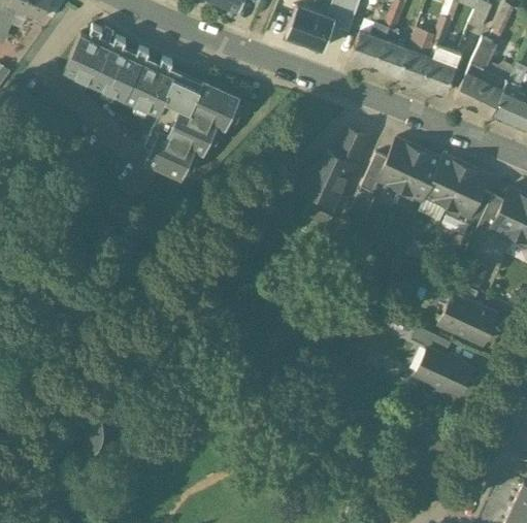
[(0,0),(0,42),(2,43),(11,21),(10,21),(15,9),(41,21),(42,19),(50,0),(0,0)]
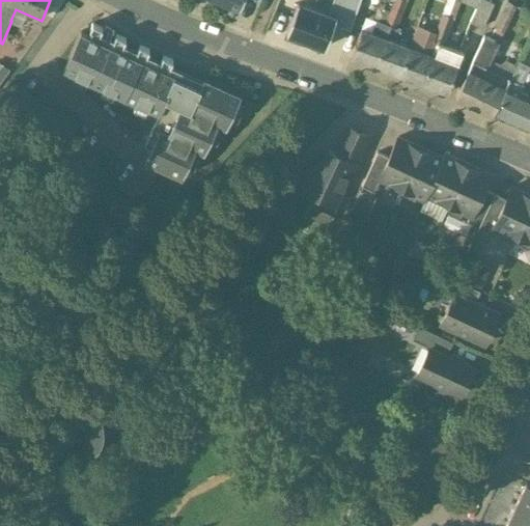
[(66,1),(62,0),(50,0),(43,19),(52,23),(66,1)]
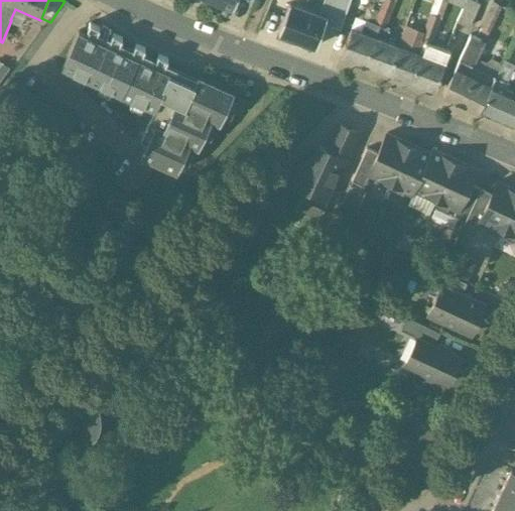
[(207,0),(234,12),(239,0),(207,0)]
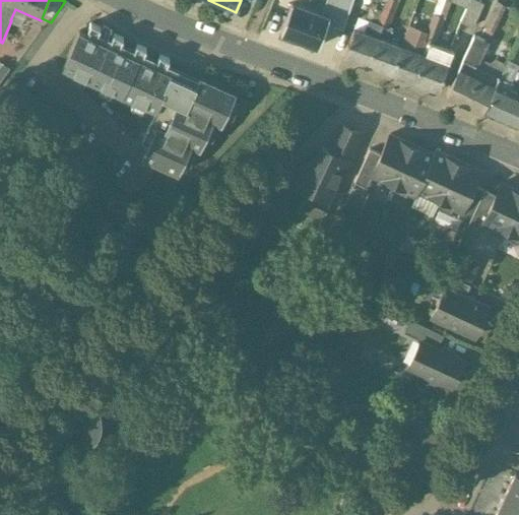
[(345,33),(354,0),(328,0),(324,12),(290,2),(280,37),(327,51),(333,29),(345,33)]
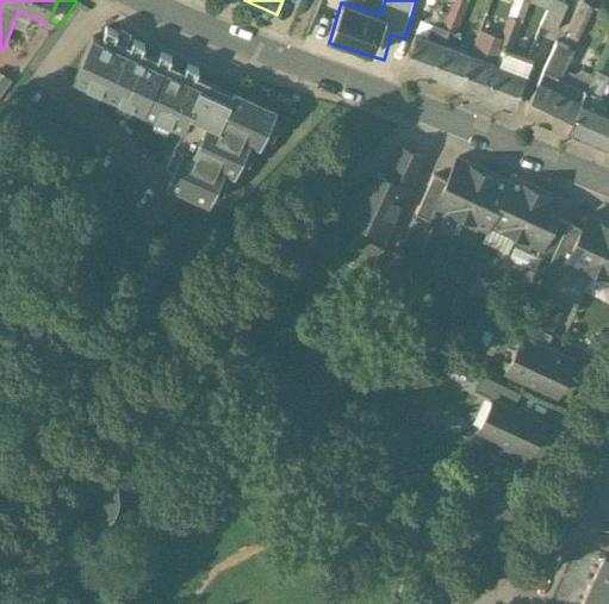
[(523,0),(517,17),(558,33),(569,7),(550,0),(523,0)]
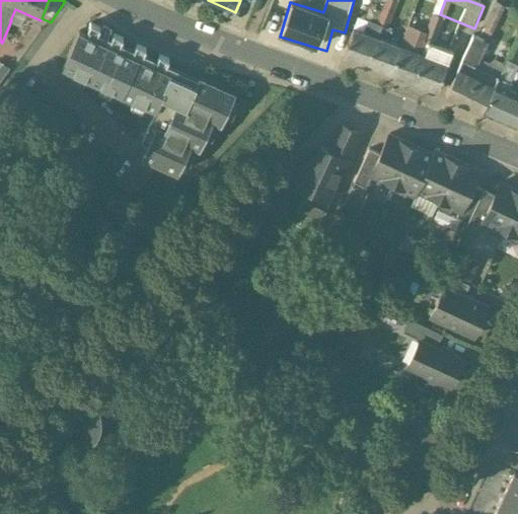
[(392,3),(388,1),(382,16),(387,18),(388,15),(393,17),(398,5),(393,3),(392,3)]
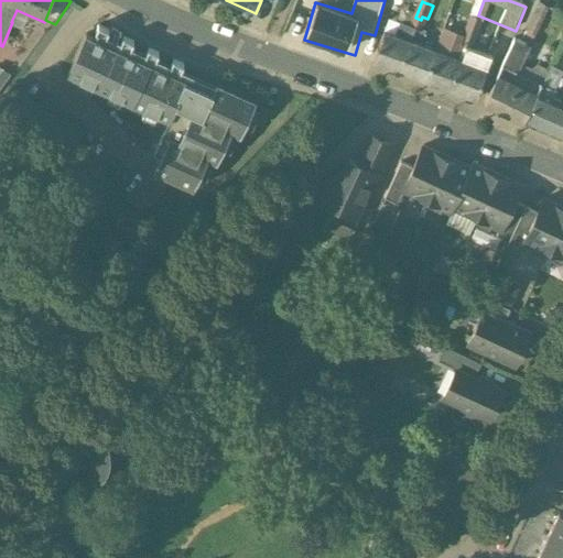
[(541,7),(523,41),(532,45),(549,11),(541,7)]
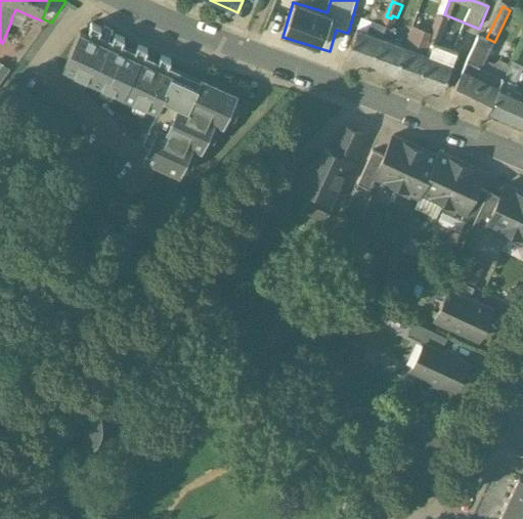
[(391,18),(386,16),(381,29),(386,30),(392,32),(397,17),(392,15),(391,18)]
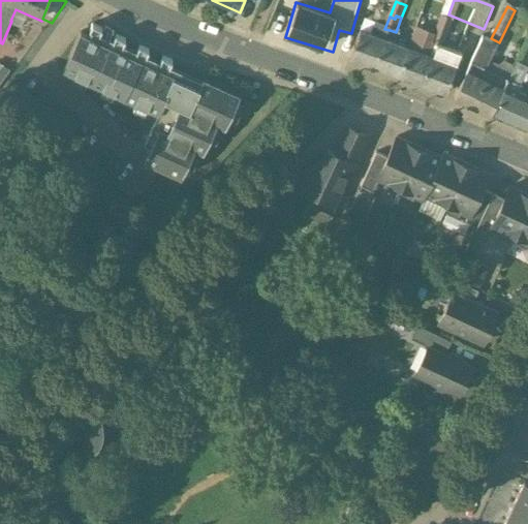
[(453,23),(442,19),(436,34),(442,36),(443,33),(448,35),(453,23)]
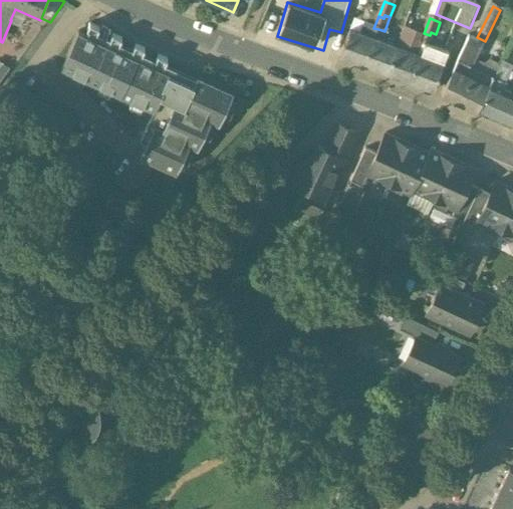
[(385,31),(378,29),(374,41),(364,68),(388,77),(398,49),(381,43),(383,38),(387,38),(389,33),(385,31)]
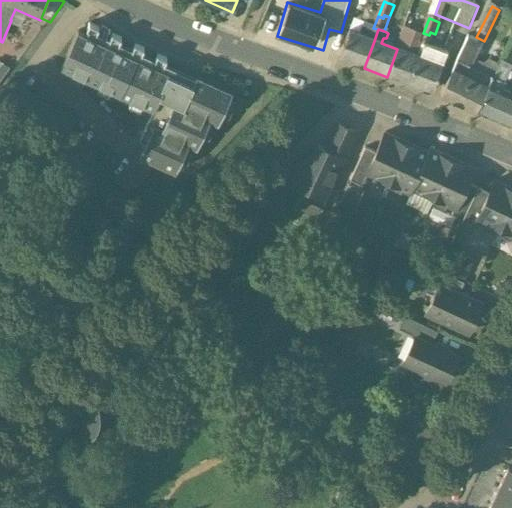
[(422,37),(403,31),(397,49),(387,77),(410,85),(420,58),(424,47),(419,45),(422,37)]
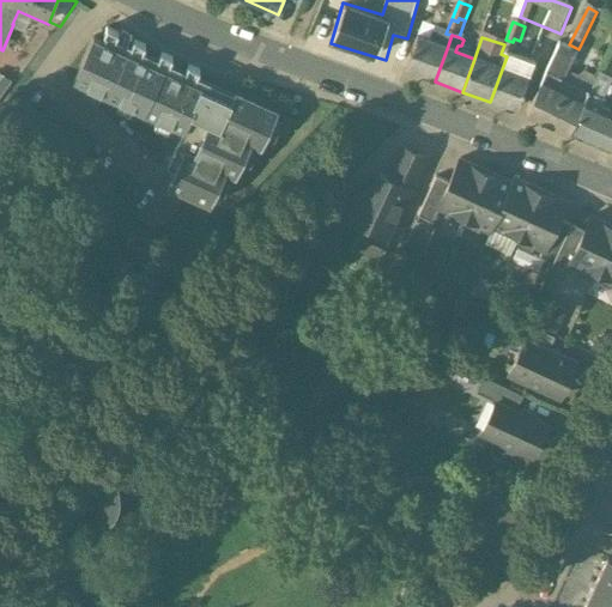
[(447,49),(418,38),(406,71),(435,82),(447,49)]
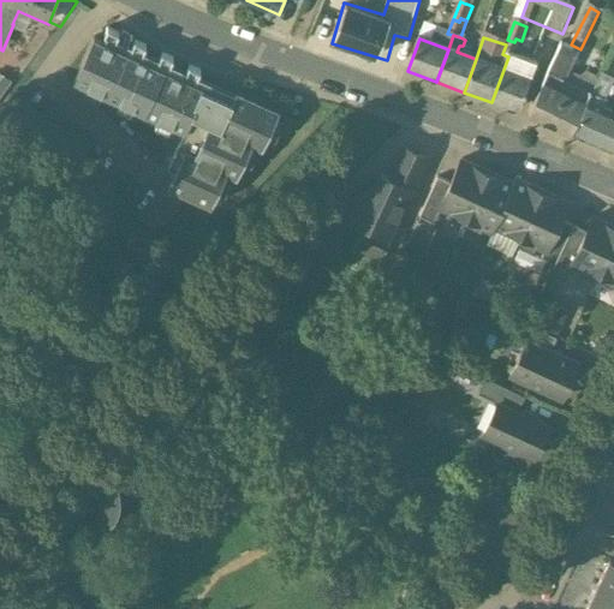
[(514,42),(507,40),(506,45),(502,54),(508,57),(514,58),(522,41),(516,39),(514,42)]
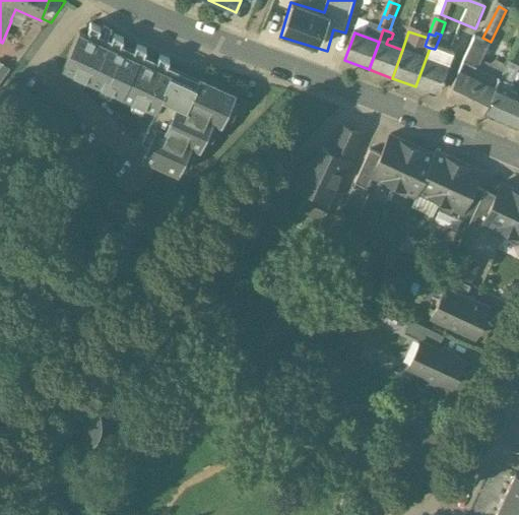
[(173,78),(81,37),(80,36),(63,71),(156,115),(164,101),(178,108),(166,134),(156,130),(142,161),(180,178),(193,149),(202,153),(214,125),(223,129),(237,99),(199,81),(196,89),(173,78)]
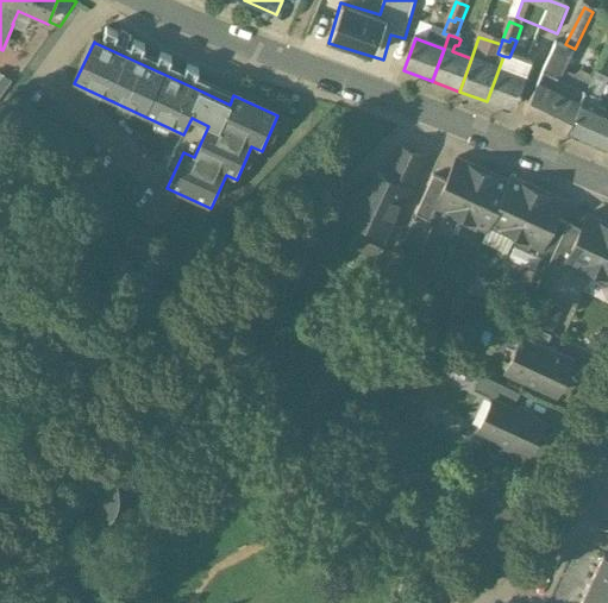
[(571,54),(557,46),(543,75),(557,82),(571,54)]
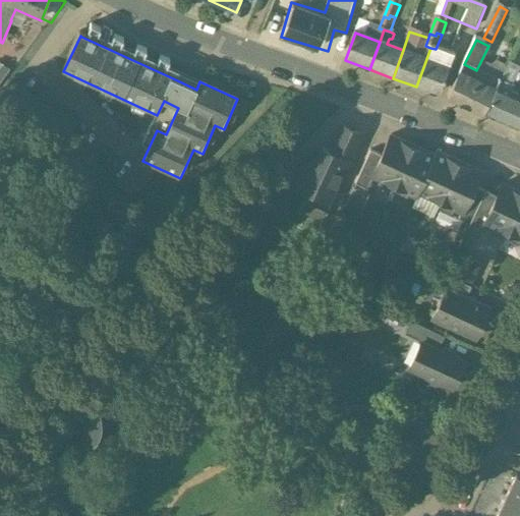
[(451,68),(426,59),(416,87),(440,96),(451,68)]
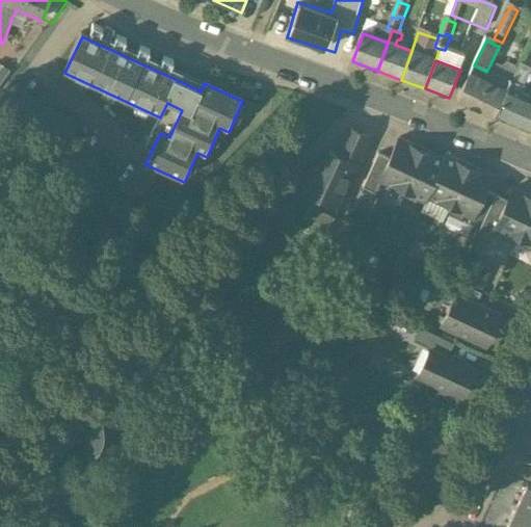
[(486,72),(474,66),(457,101),(495,120),(511,84),(486,72)]
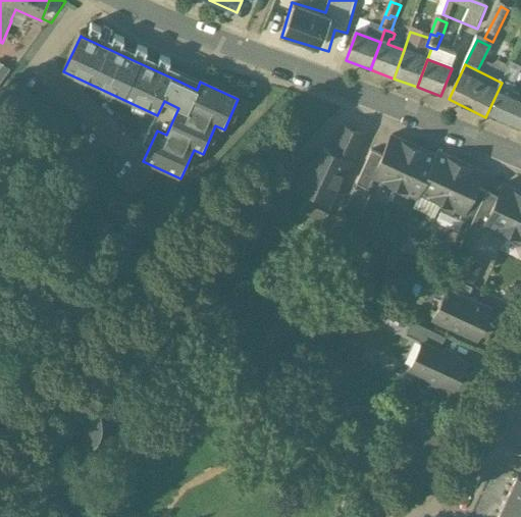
[(0,66),(0,86),(9,71),(0,66)]
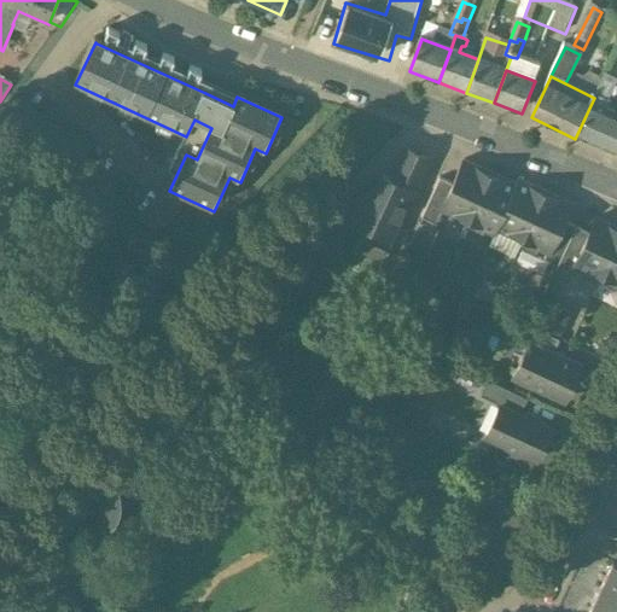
[(611,104),(594,97),(594,98),(575,139),(616,156),(616,115),(607,111),(611,104)]
